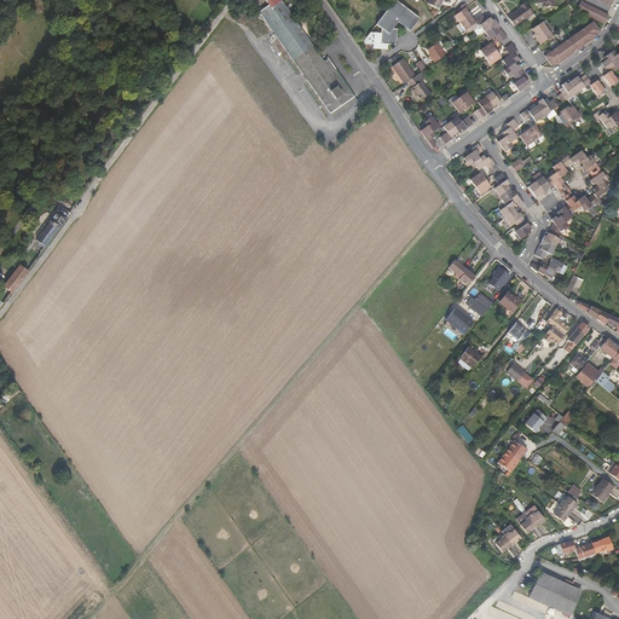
[(354,97),(329,59),(324,63),(281,0),(252,0),(249,3),(258,16),(260,15),(330,114),(354,97)]
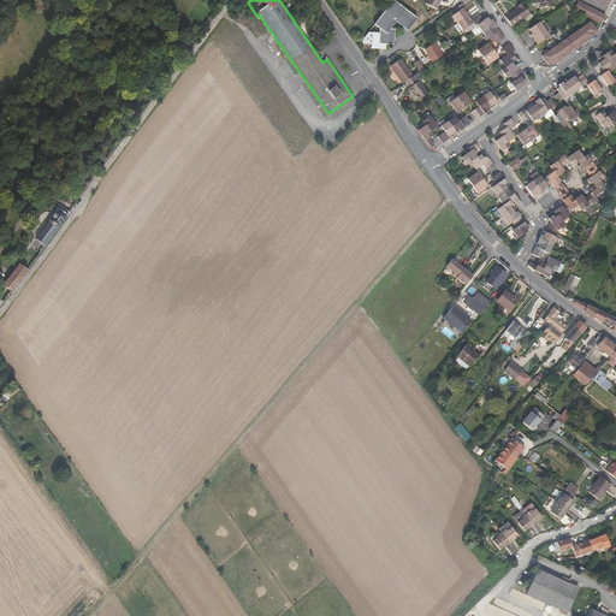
[(362,40),(365,43),(371,45),(369,48),(385,49),(386,45),(386,40),(394,41),(394,39),(395,36),(396,29),(391,29),(394,25),(396,22),(408,31),(418,19),(391,0),(384,11),(373,25),(378,29),(378,34),(367,33),(362,40)]
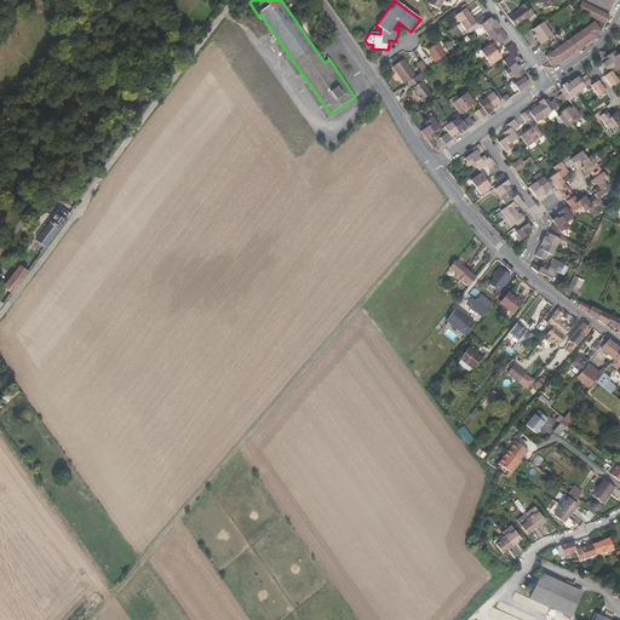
[(581,1),(578,10),(604,24),(609,15),(581,1)]
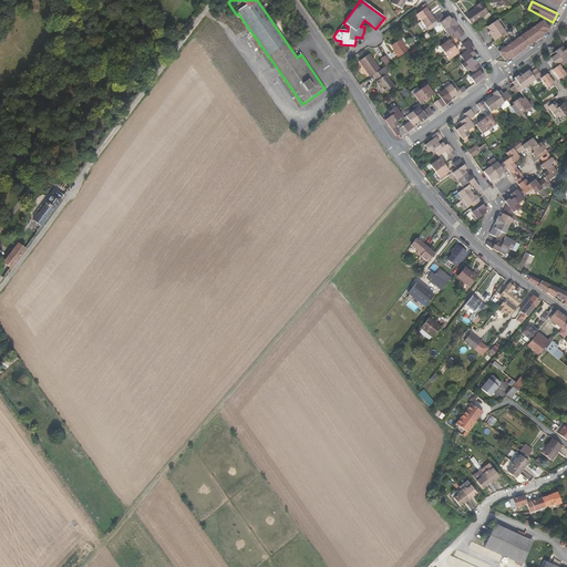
[(465,16),(471,24),(487,12),(480,2),(475,6),(476,8),(465,16)]
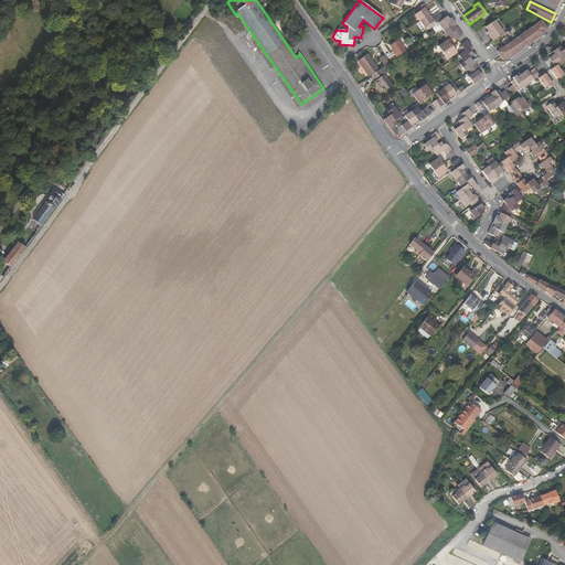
[(419,11),(415,14),(419,22),(429,14),(426,10),(427,9),(426,7),(424,3),(417,8),(419,11)]
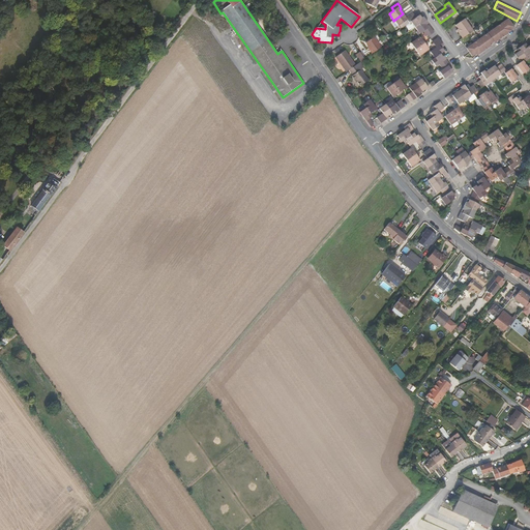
[(414,15),(412,12),(407,16),(407,17),(406,19),(403,13),(393,21),(399,26),(407,20),(414,15)]
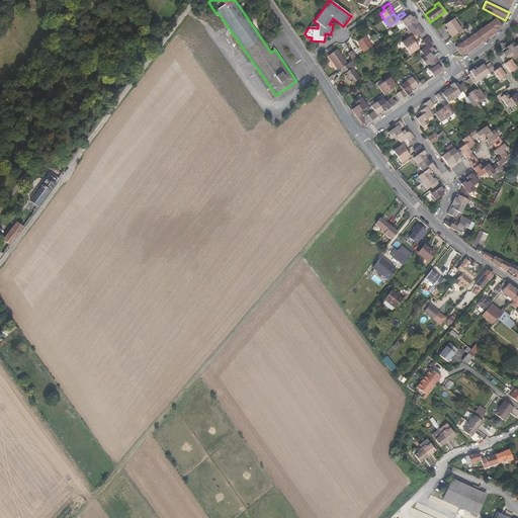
[(405,14),(398,19),(402,25),(404,24),(406,27),(416,20),(413,17),(412,18),(409,15),(407,17),(405,14)]
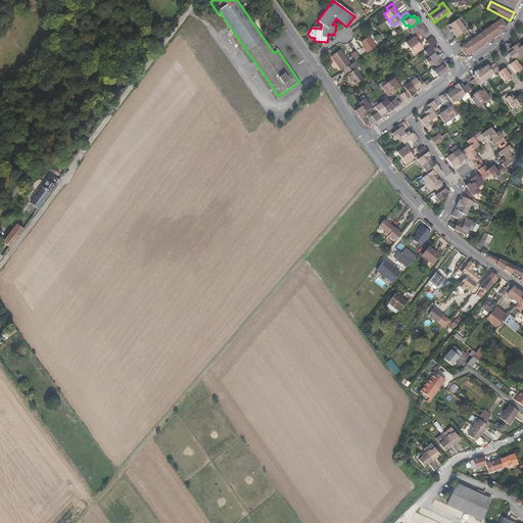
[(500,31),(501,33),(505,30),(504,29),(507,27),(501,17),(461,47),(466,55),(470,53),(470,54),(474,51),(474,50),(476,48),(477,49),(484,45),(483,43),(486,41),(487,42),(497,35),(496,33),(500,31)]
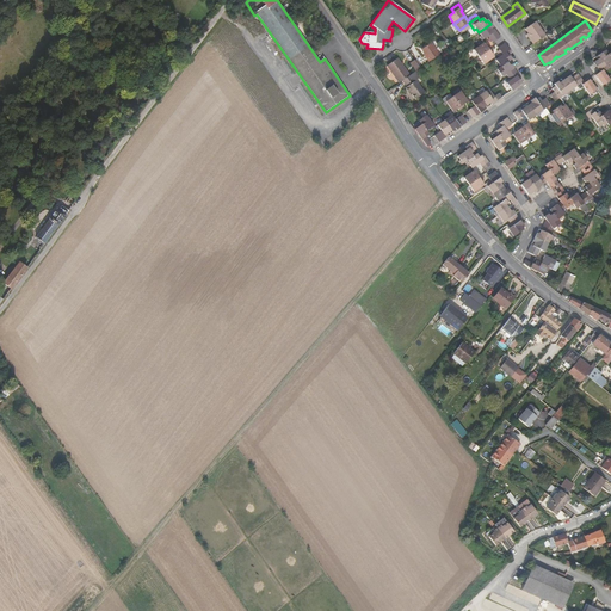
[(532,24),(525,29),(530,36),(528,37),(534,44),(545,36),(535,22),(532,24)]
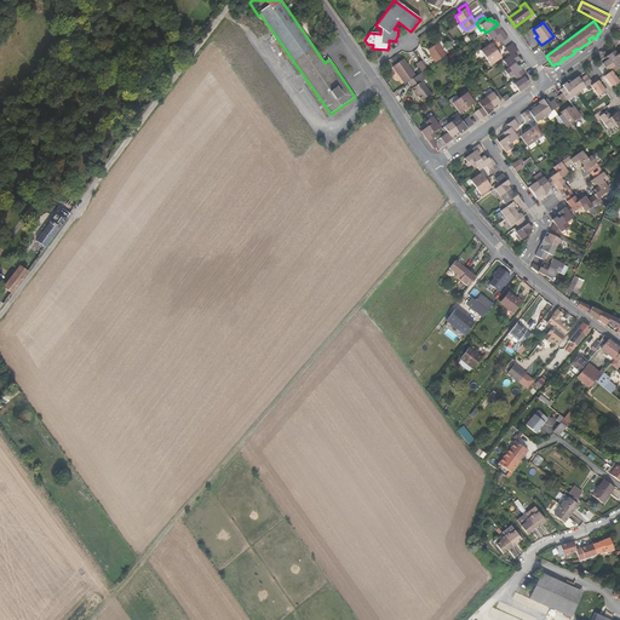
[(498,24),(486,33),(488,36),(486,38),(488,41),(495,36),(498,40),(505,34),(503,32),(500,33),(498,30),(500,28),(498,24)]
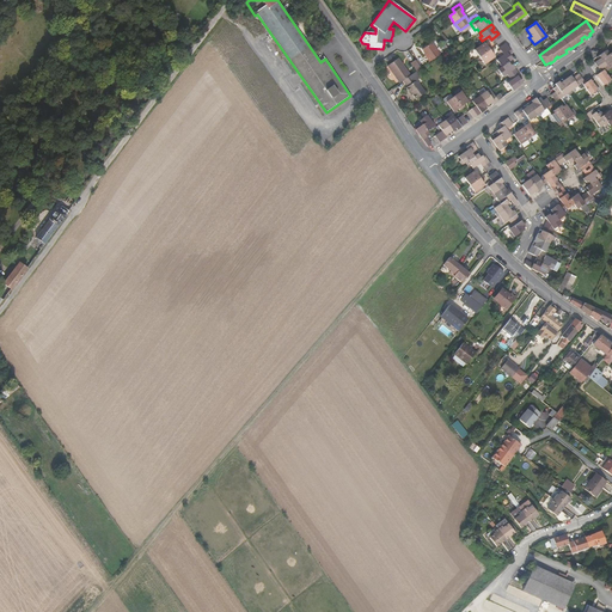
[(427,57),(426,59),(428,62),(440,55),(430,43),(421,50),(427,57)]
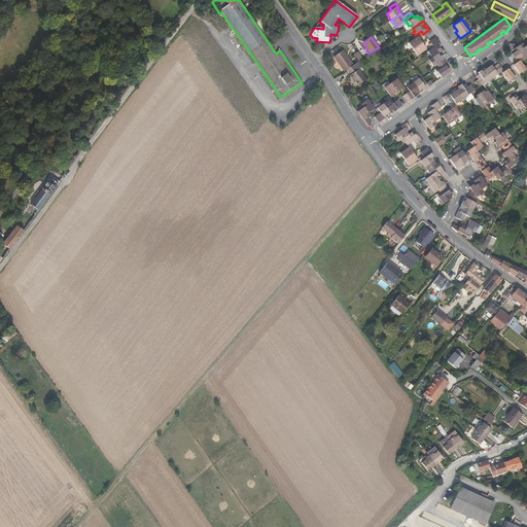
[(421,40),(420,41),(417,37),(408,43),(413,49),(423,42),(421,40)]
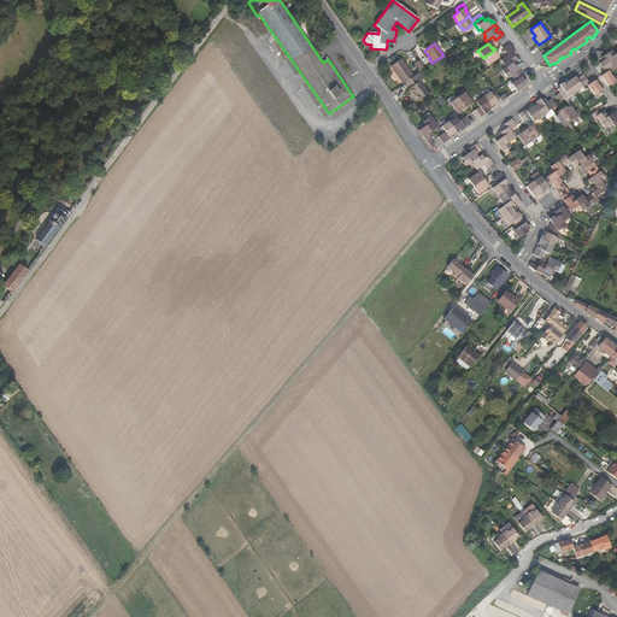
[(507,56),(500,60),(505,68),(512,63),(513,62),(516,60),(512,56),(516,53),(512,47),(505,52),(507,56)]
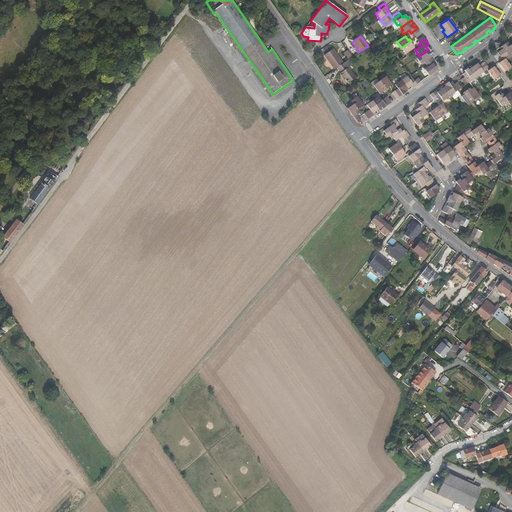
[(411,44),(412,43),(411,41),(401,48),(405,54),(414,48),(411,44)]
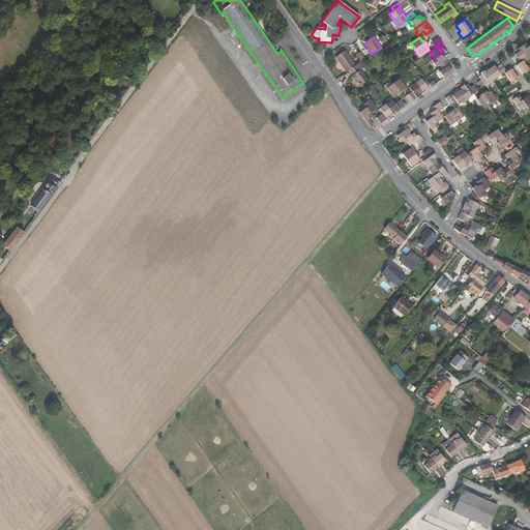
[(524,54),(526,57),(529,53),(529,50),(528,48),(526,43),(520,49),(521,50),(514,54),(518,58),(524,54)]
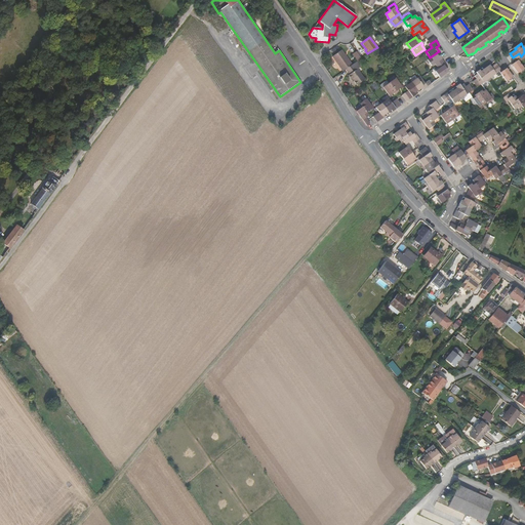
[(340,51),(331,57),(341,72),(345,70),(351,66),(340,51)]
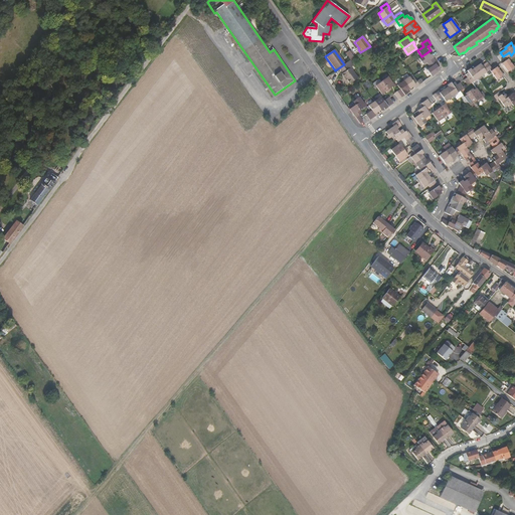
[(417,60),(419,62),(420,61),(423,64),(426,62),(428,65),(435,60),(431,54),(430,55),(427,52),(421,56),(417,60)]
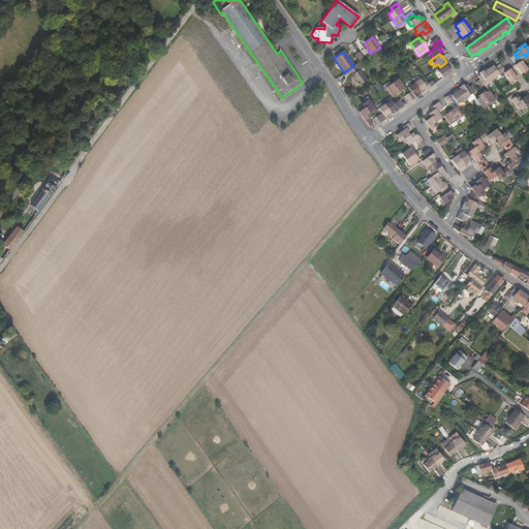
[(516,65),(522,74),(528,69),(521,59),(525,57),(523,54),(517,58),(520,62),(516,65)]
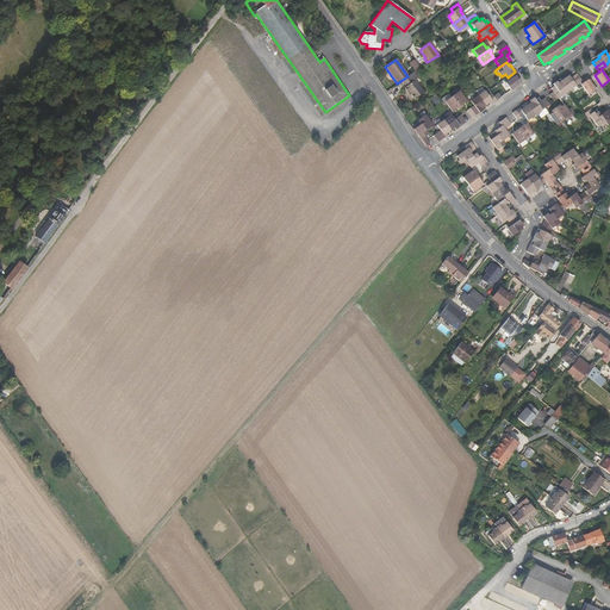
[(515,72),(508,78),(509,80),(505,83),(511,91),(521,83),(517,79),(520,78),(515,72)]
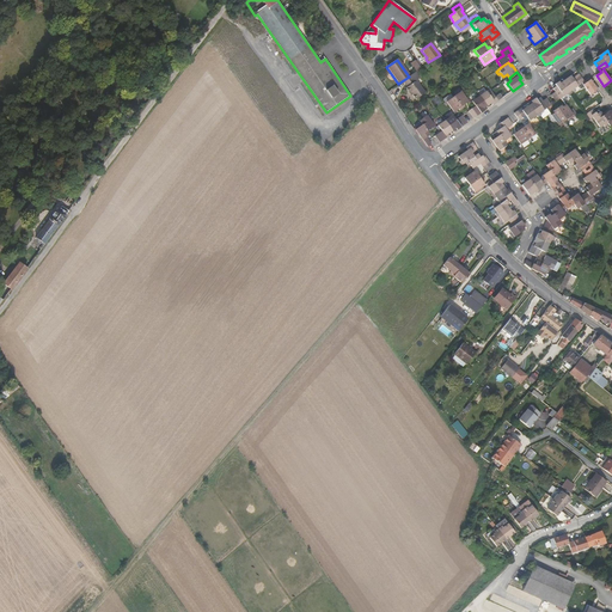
[(409,77),(402,81),(405,87),(404,89),(408,93),(409,92),(411,96),(414,99),(423,93),(415,81),(418,79),(415,73),(409,77)]
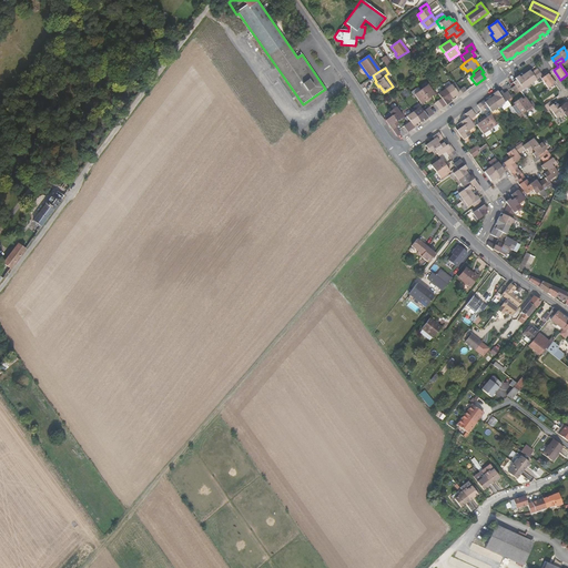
[(524,75),(530,84),(537,80),(535,77),(540,73),(537,68),(531,72),(530,70),(524,75)]
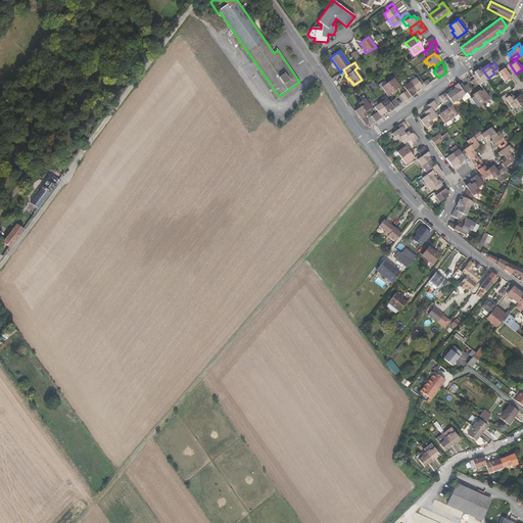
[(497,72),(505,81),(511,77),(505,68),(501,72),(497,67),(492,70),(494,74),(497,72)]
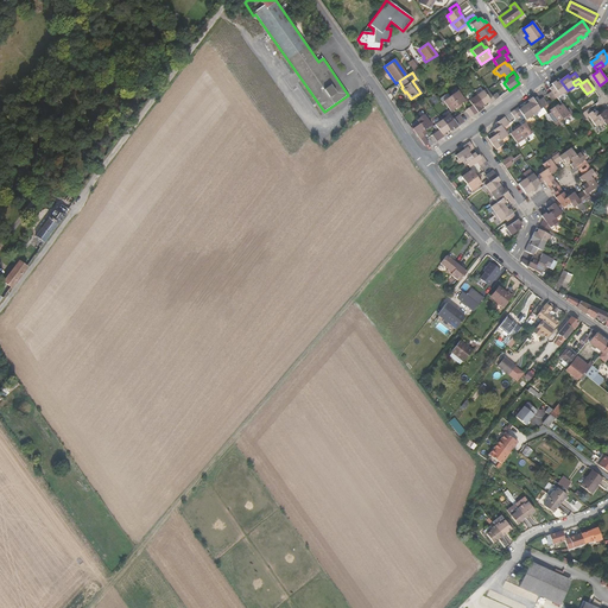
[(557,97),(558,97),(563,94),(564,95),(569,93),(568,90),(561,81),(557,83),(556,81),(551,83),(553,86),(550,88),(552,92),(557,97)]
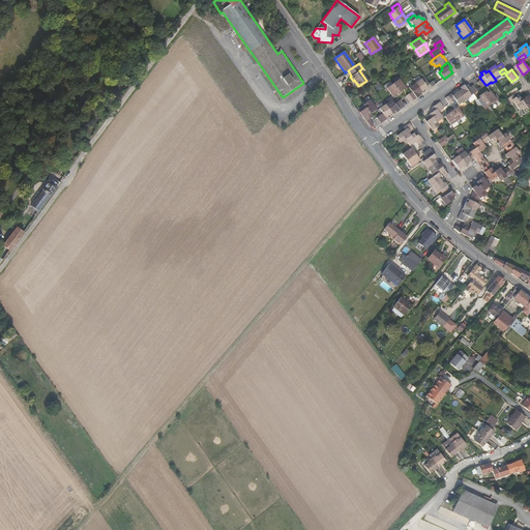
[(424,79),(423,78),(415,84),(421,93),(425,90),(427,91),(432,88),(429,84),(428,83),(424,79)]
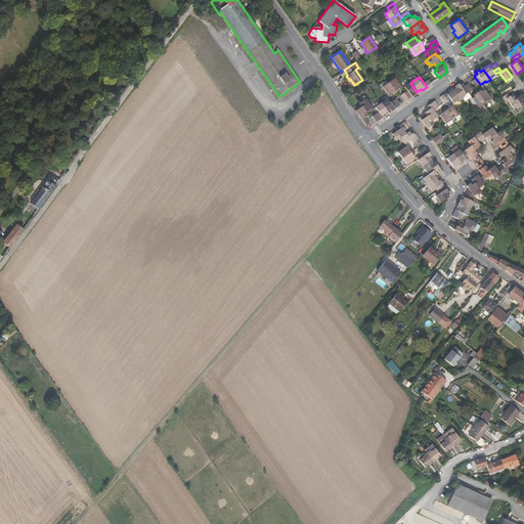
[(397,91),(396,90),(400,87),(394,79),(388,83),(395,93),(397,91)]
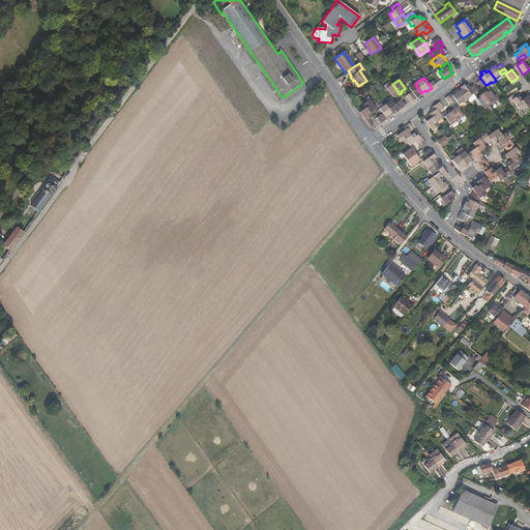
[(415,84),(414,83),(411,85),(411,86),(408,88),(411,92),(408,94),(413,100),(419,96),(418,95),(421,93),(415,84)]
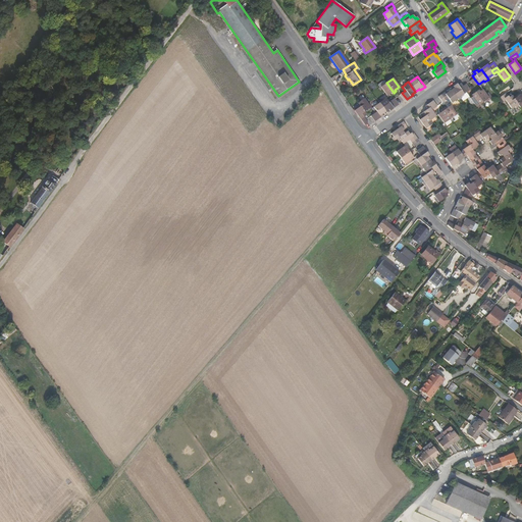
[(394,93),(386,83),(380,87),(386,96),(392,93),(393,94),(394,93)]
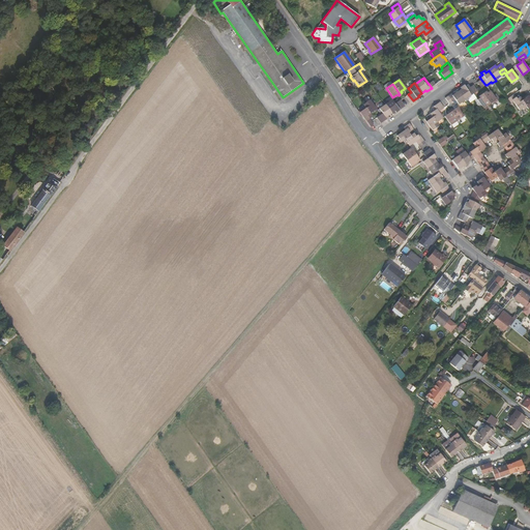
[(465,100),(466,102),(470,99),(468,98),(473,94),(474,93),(470,88),(468,85),(465,87),(464,85),(460,88),(461,89),(459,91),(465,100)]
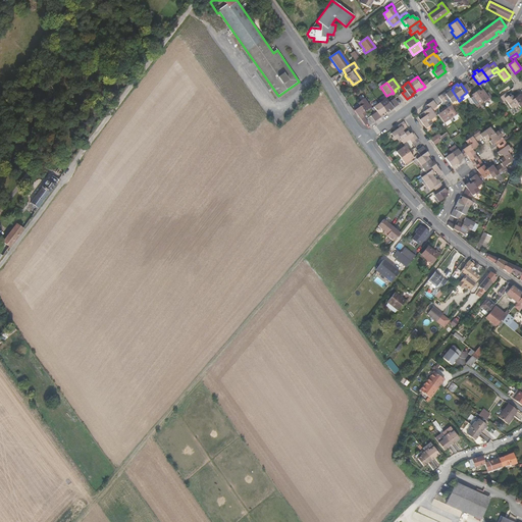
[(449,99),(452,103),(458,99),(452,90),(448,93),(447,91),(441,94),(447,100),(449,99)]
